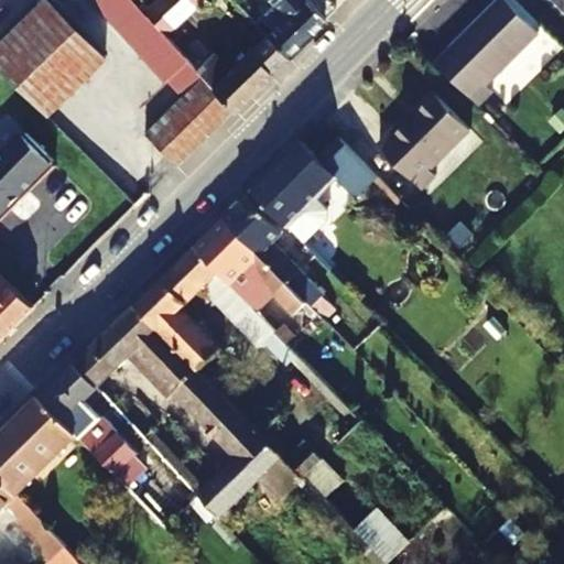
[(107,58),(50,0),(41,0),(0,40),(0,63),(50,115),(107,58)]
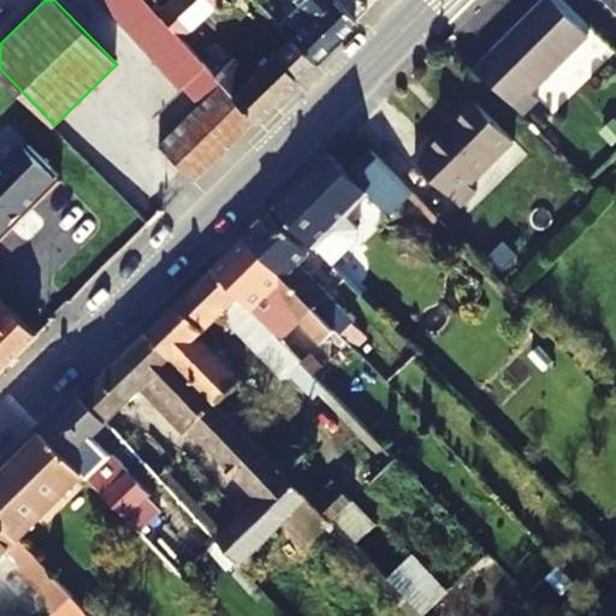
[(199,105),(159,146),(194,182),(254,122),(153,9),(146,0),(95,0),(178,90),(182,87),(199,105)]
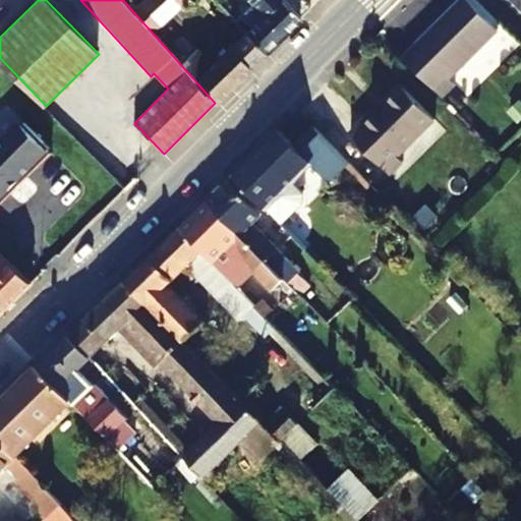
[(264,54),(247,34),(212,66),(182,35),(185,31),(169,13),(183,0),(136,0),(129,7),(215,103),(264,54)]
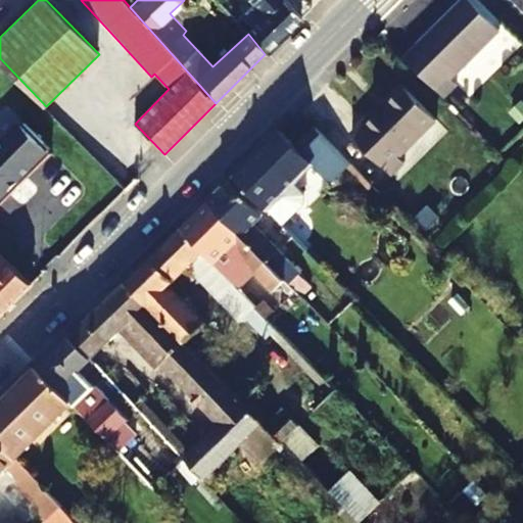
[(248,0),(255,8),(242,19),(252,30),(248,34),(265,54),(302,17),(285,0),(248,0)]
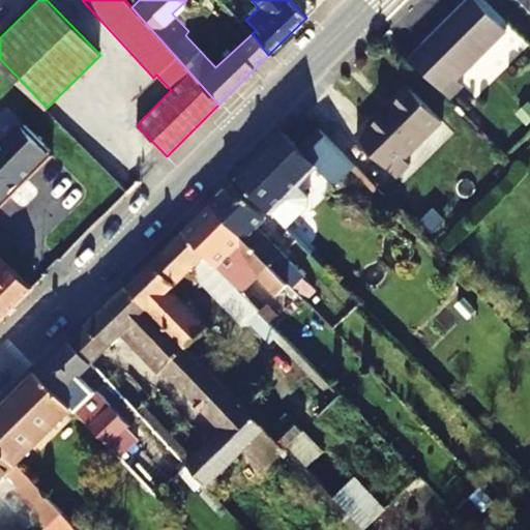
[(473,0),(412,61),(451,101),(465,88),(459,81),(508,31),(475,0),(473,0)]
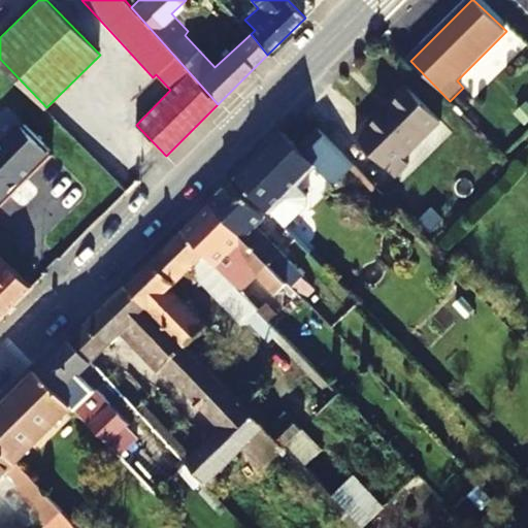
[(369,125),(356,137),(397,178),(410,166),(405,161),(442,123),(411,92),(372,128),(369,125)]
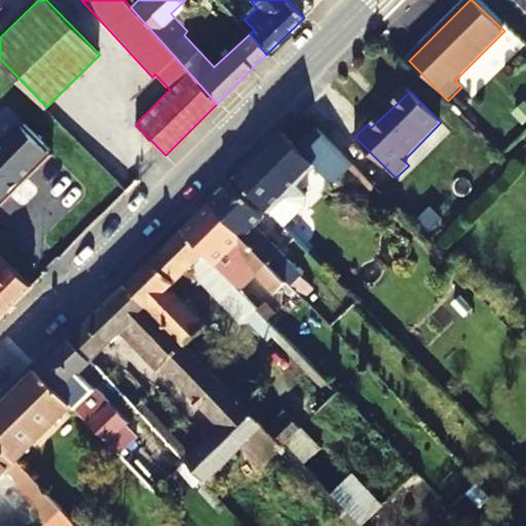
[(9,140),(25,124),(22,120),(5,136),(9,140)]
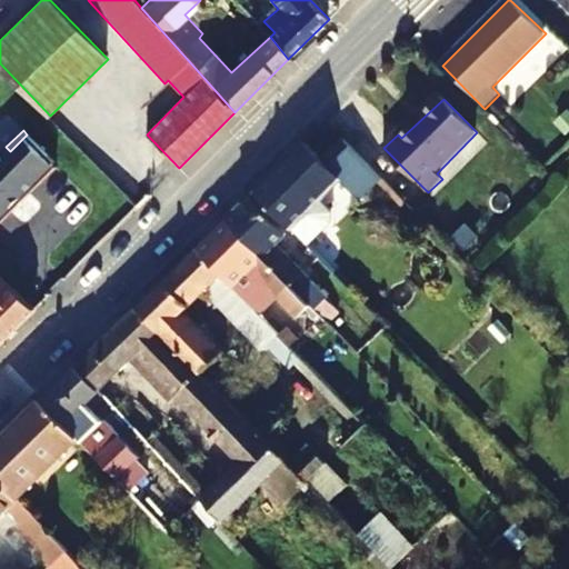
[(55,162),(27,135),(10,151),(6,147),(0,152),(0,217),(9,209),(12,212),(31,193),(27,190),(55,162)]
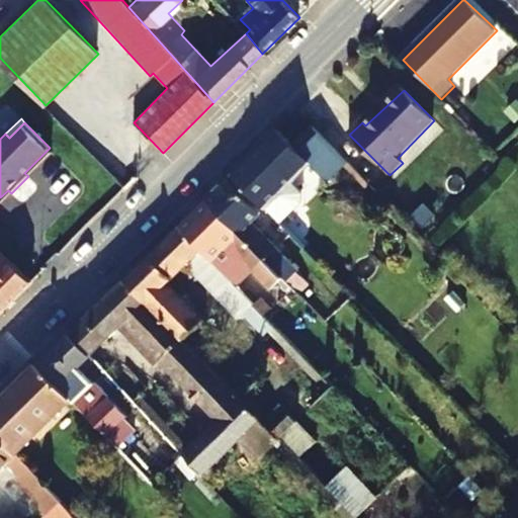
[(278,132),(234,176),(280,224),(299,204),(301,195),(290,185),(310,165),(327,181),(348,162),(314,126),(291,146),(278,132)]
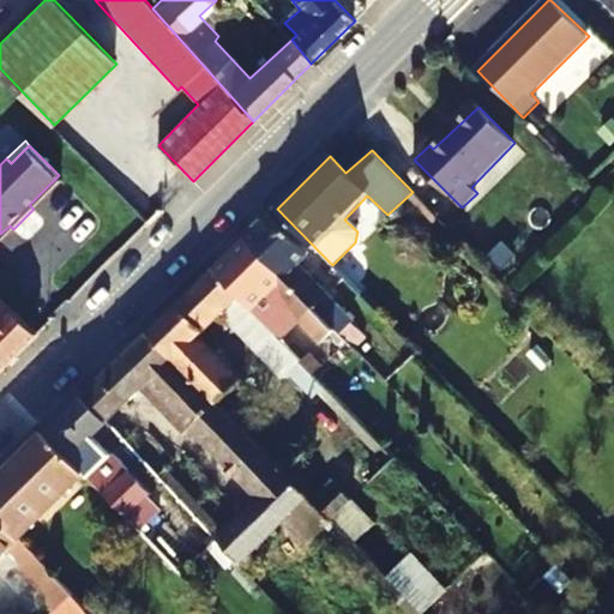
[(162,198),(127,163),(109,181),(143,217),(162,198)]
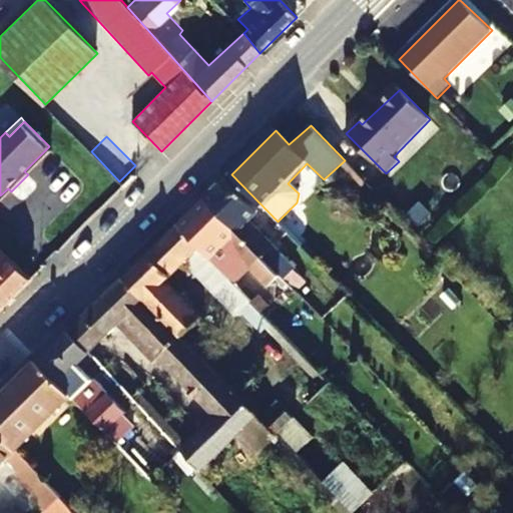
[(53,149),(49,146),(24,171),(28,174),(53,149)]
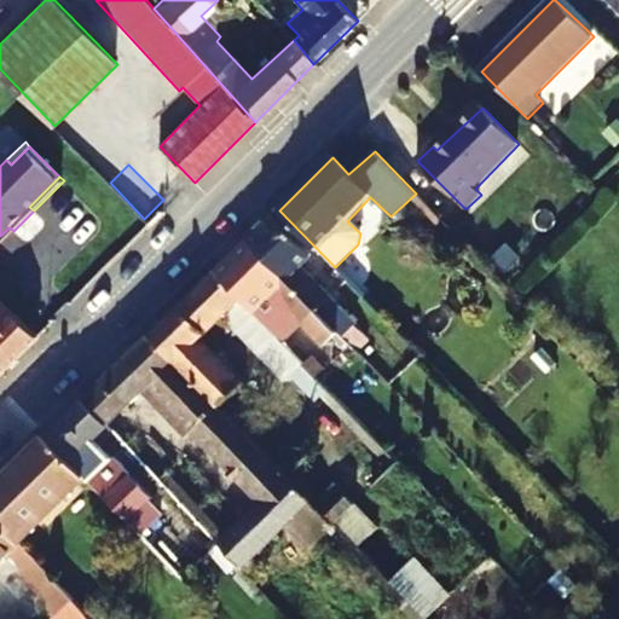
[(325,322),(342,339),(354,327),(358,324),(301,266),(311,255),(273,217),(247,242),(325,322)]
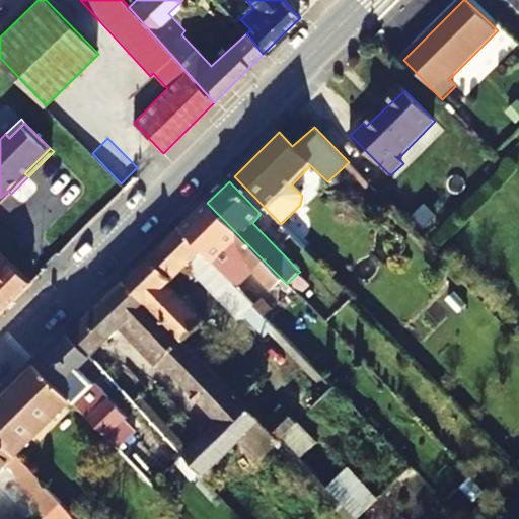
[(0,205),(11,194),(8,191),(0,198),(0,205)]
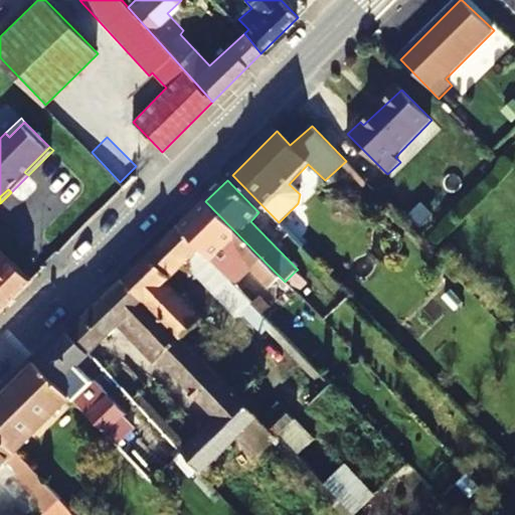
[(271,268),(205,201),(180,226),(201,248),(226,275),(242,260),(260,279),(271,268)]
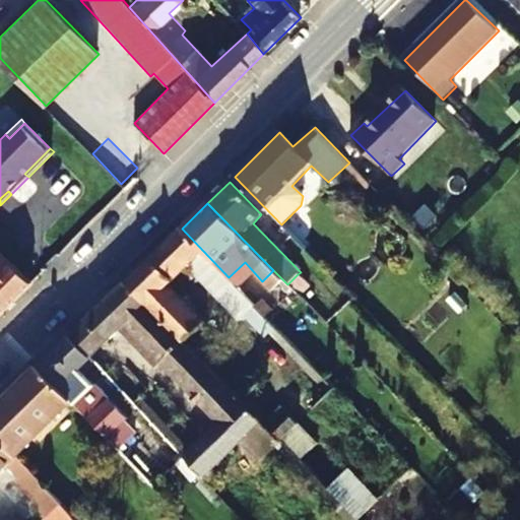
[(203,323),(168,284),(203,251),(182,229),(153,255),(127,281),(157,311),(185,339),(203,323)]
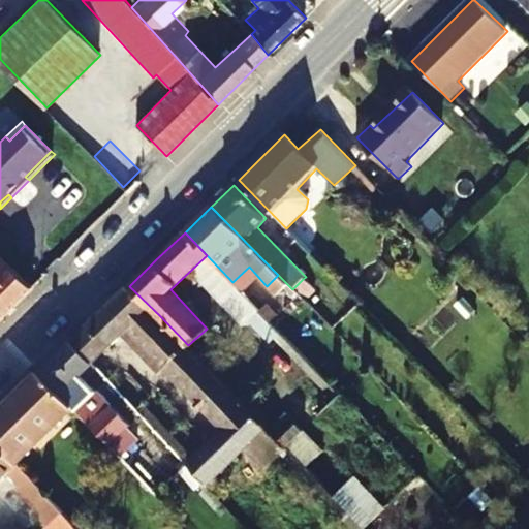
[(9,265),(0,255),(0,322),(34,288),(9,265)]
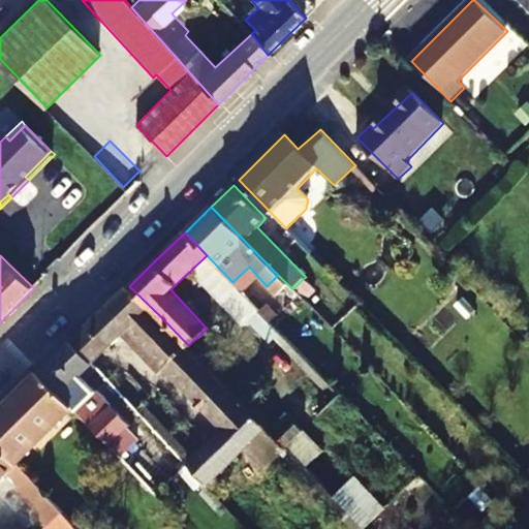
[(308,305),(318,294),(303,279),(292,289),(308,305)]
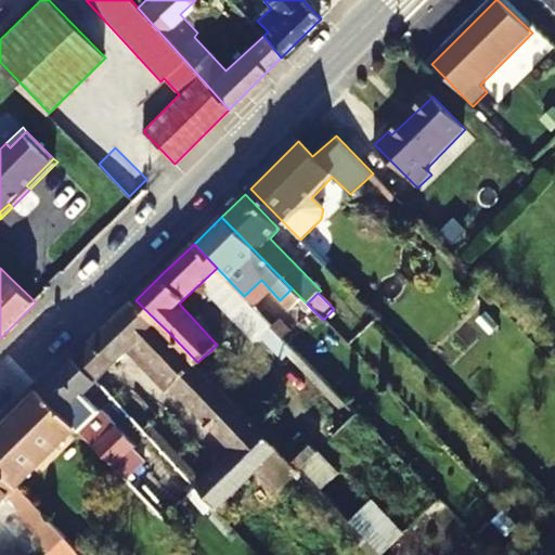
[(211,456),(196,473),(191,479),(197,487),(218,510),(280,449),(197,362),(168,332),(136,300),(76,358),(98,381),(136,345),(236,449),(220,464),(211,456)]
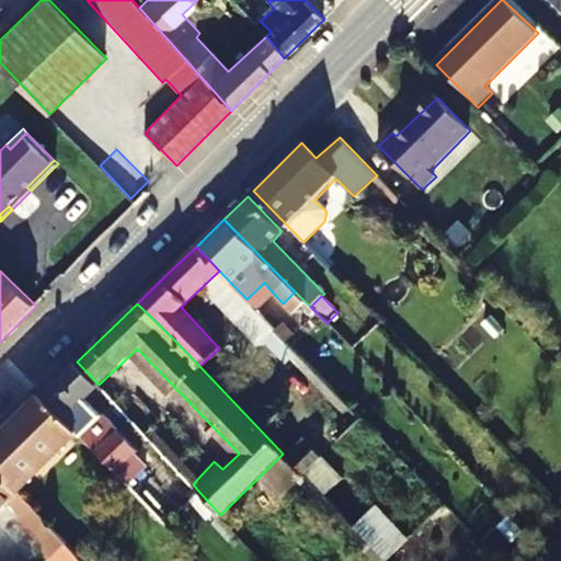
[(87,442),(116,472),(136,451),(139,449),(119,430),(117,432),(84,398),(99,385),(77,362),(43,396),(87,442)]
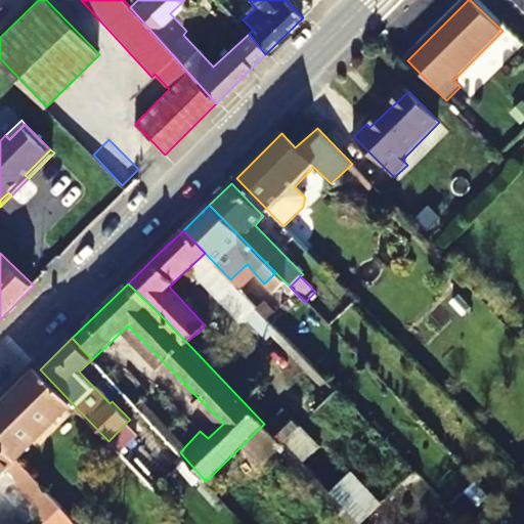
[(75,418),(81,412),(40,369),(0,408),(0,438),(19,460),(69,411),(75,418)]
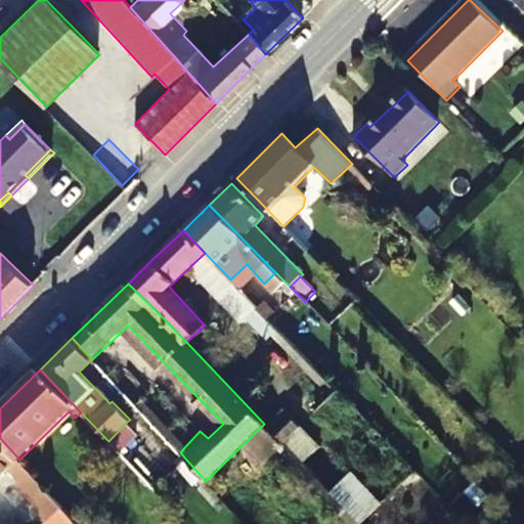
[(115,383),(136,407),(142,402),(150,395),(127,372),(115,383)]
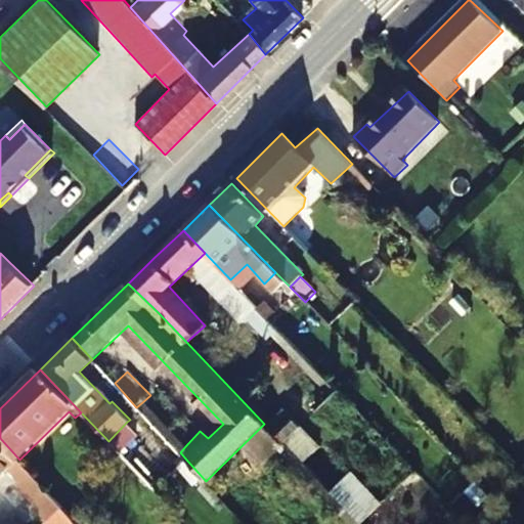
[(185,446),(142,402),(136,407),(180,452),(185,446)]
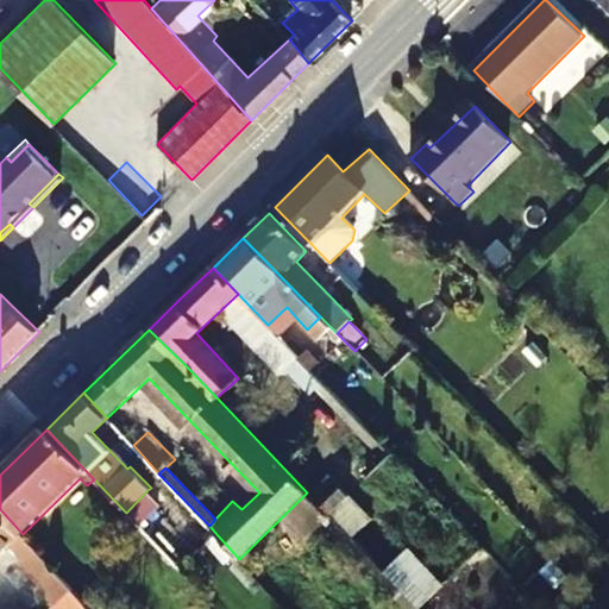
[(157,500),(148,490),(126,513),(135,521),(157,500)]
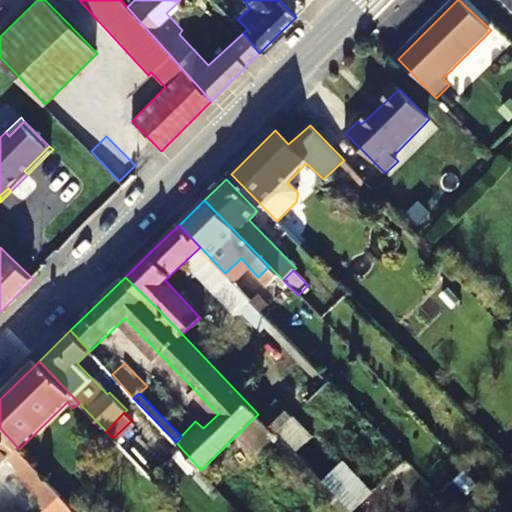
[(60,496),(19,449),(0,428),(0,467),(9,459),(31,482),(29,484),(50,505),(60,496)]
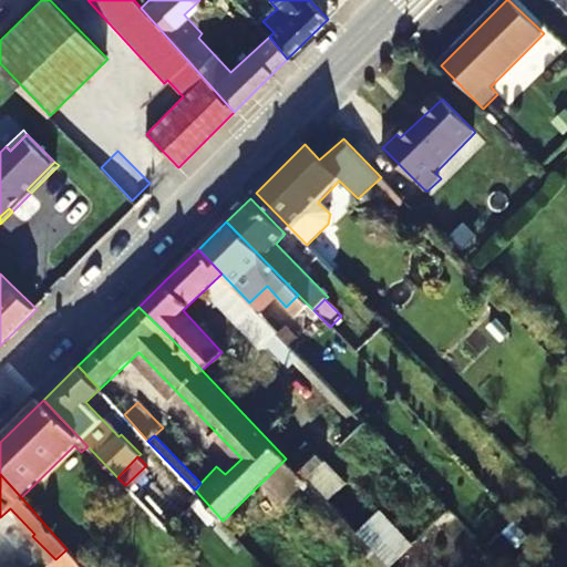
[(412,547),(379,513),(358,533),(391,566),(412,547)]
